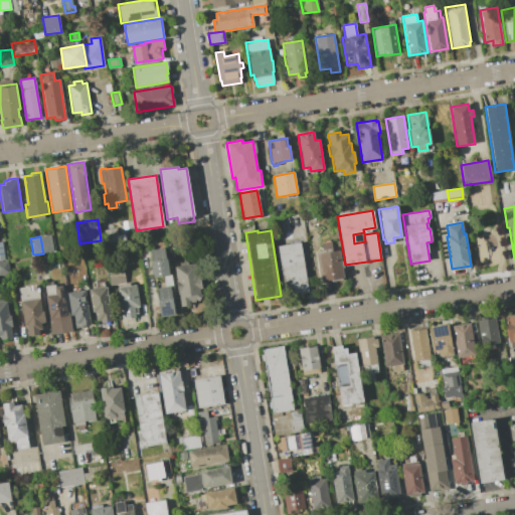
[(318,253),(318,249),(322,249),(321,243),(331,241),(332,247),(334,247),(335,250),(340,249),(344,278),(322,282),(318,253)]
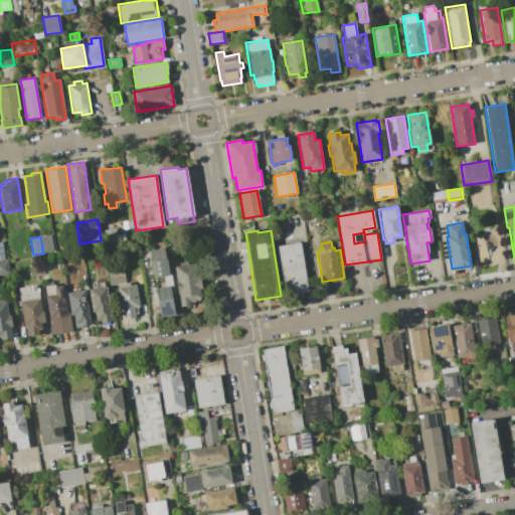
[(278,245),(300,242),(308,293),(285,297),(278,245)]
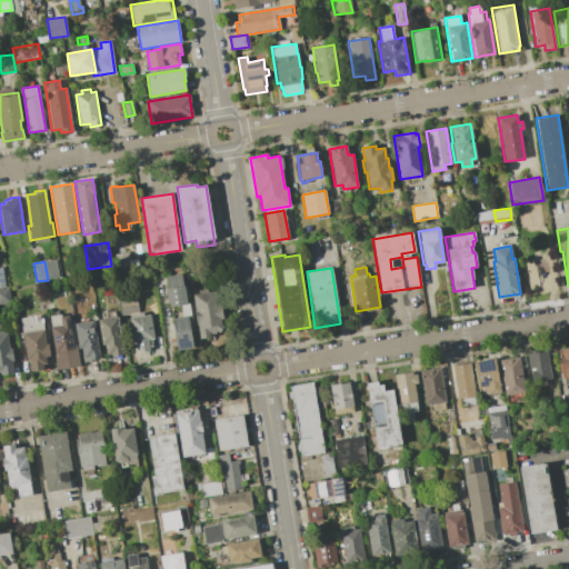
[(187,305),(169,307),(166,289),(168,288),(166,276),(182,273),(187,305)]
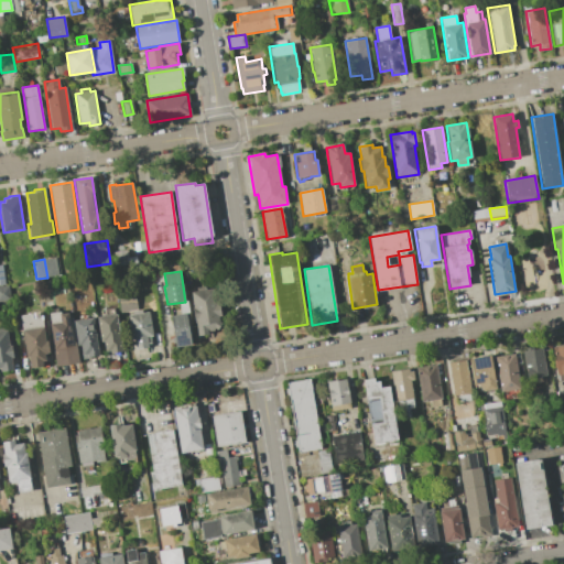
[(0,286),(8,285),(10,300),(0,301),(0,286)]
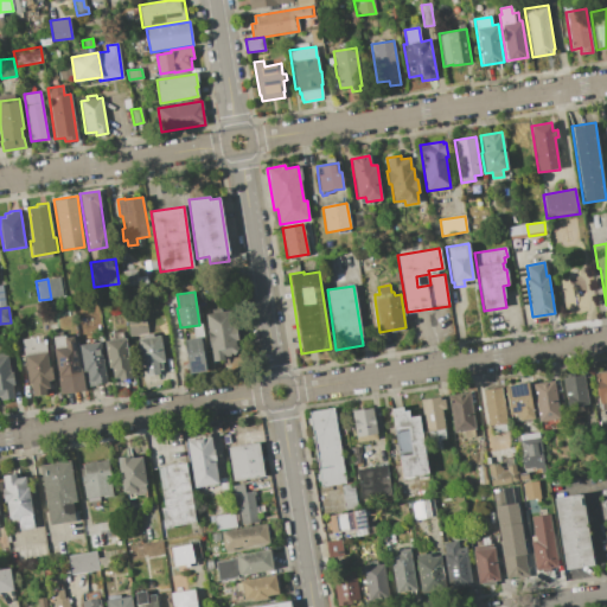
[(205,314),(212,313),(212,310),(221,308),(222,312),(232,310),(235,326),(236,326),(238,340),(236,340),(237,350),(234,357),(224,358),(224,359),(212,362),(210,344),(209,344),(208,331),(205,314)]
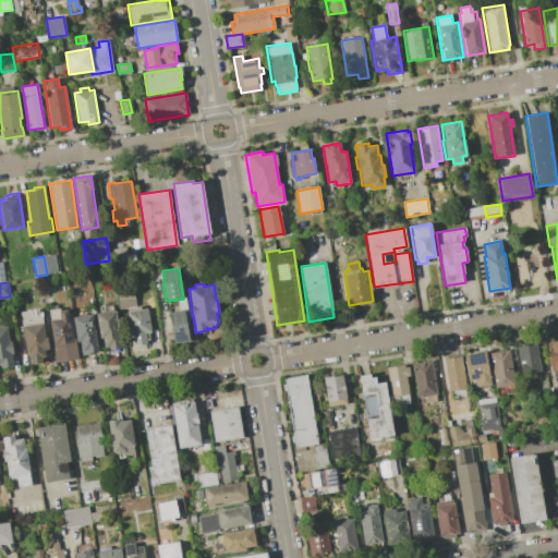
[(120,308),(117,289),(133,287),(135,306),(120,308)]
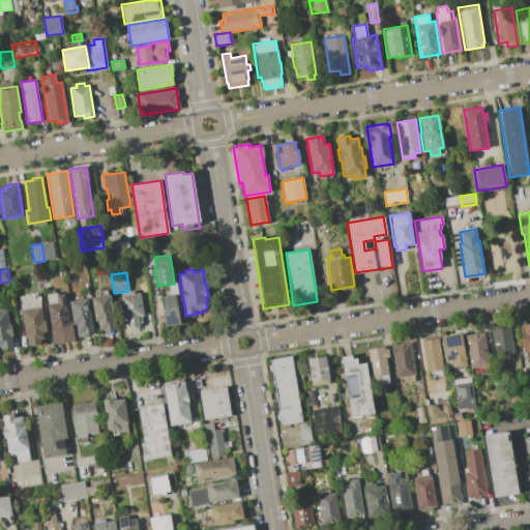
[(120,296),(125,295),(125,293),(134,291),(134,294),(140,293),(143,316),(140,316),(142,326),(127,328),(126,318),(124,319),(120,296)]
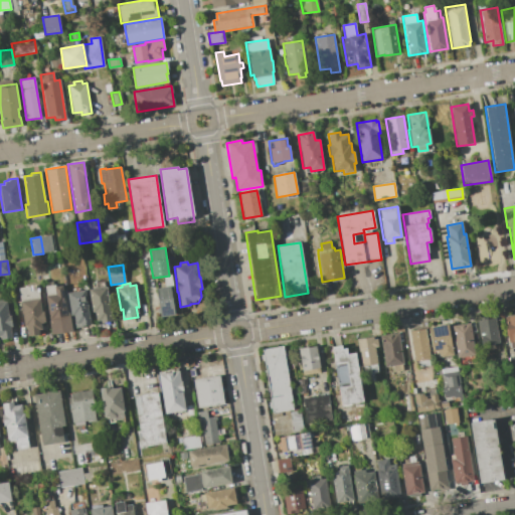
[(18,288),(38,285),(42,311),(43,311),(45,321),(42,322),(43,328),(39,329),(40,334),(28,336),(26,325),(24,326),(18,288)]
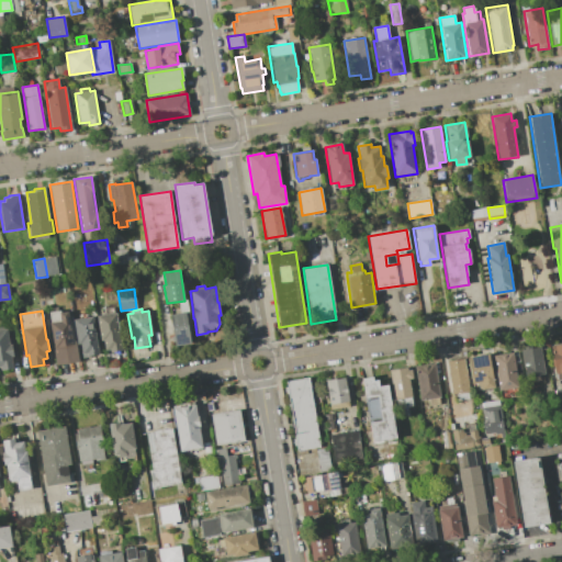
[(62,322),(51,323),(48,312),(60,311),(62,313),(59,313),(62,322)]
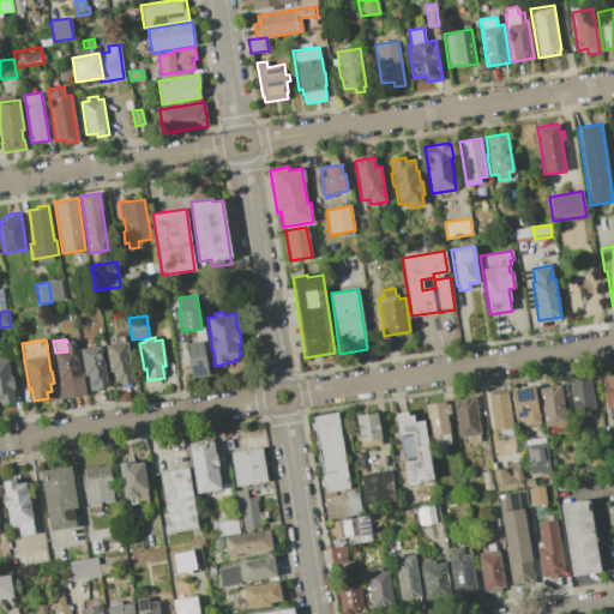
[(86,395),(61,398),(58,379),(59,379),(55,353),(67,351),(65,342),(67,342),(74,341),(79,373),(84,373),(86,395)]
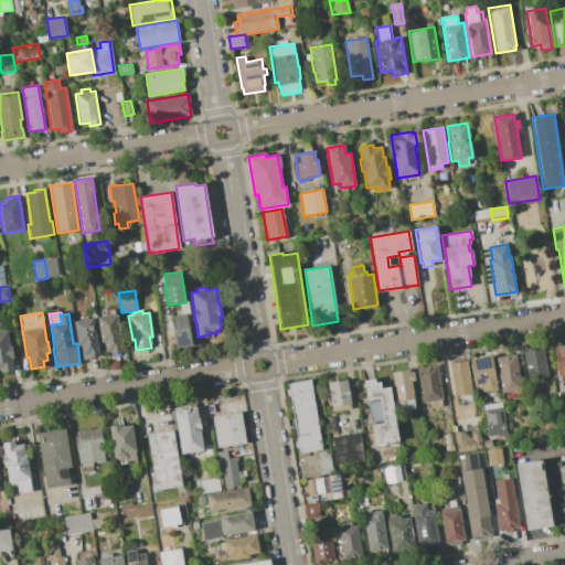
[(123,351),(110,353),(110,351),(105,352),(104,342),(100,343),(97,318),(117,315),(123,351)]
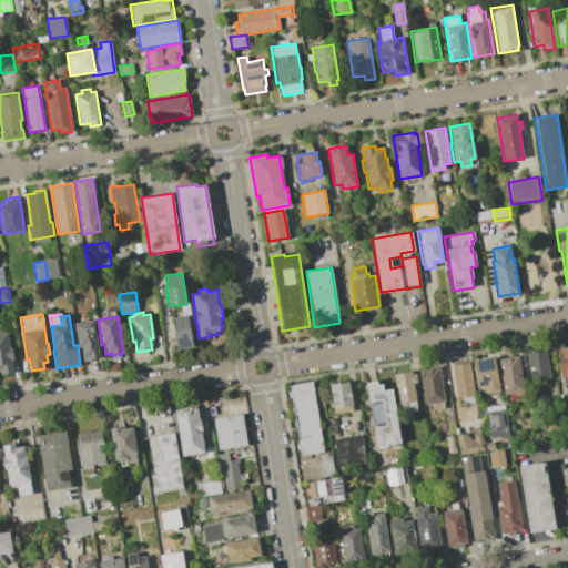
[(188,316),(192,347),(176,350),(172,318),(188,316)]
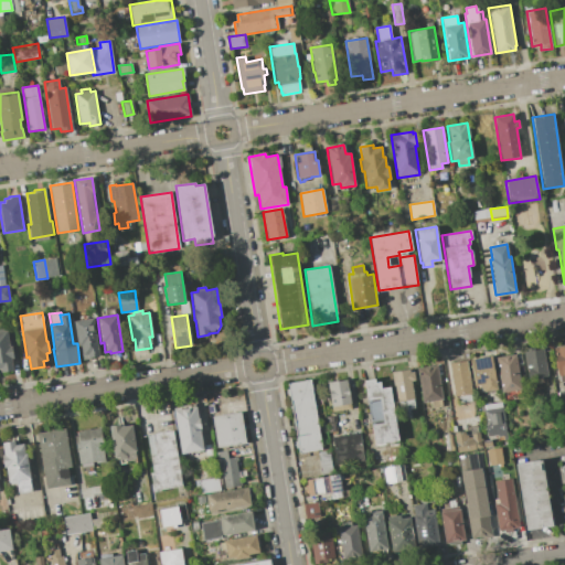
[(93,318),(98,356),(87,358),(87,354),(82,355),(81,345),(77,345),(74,321),(93,318)]
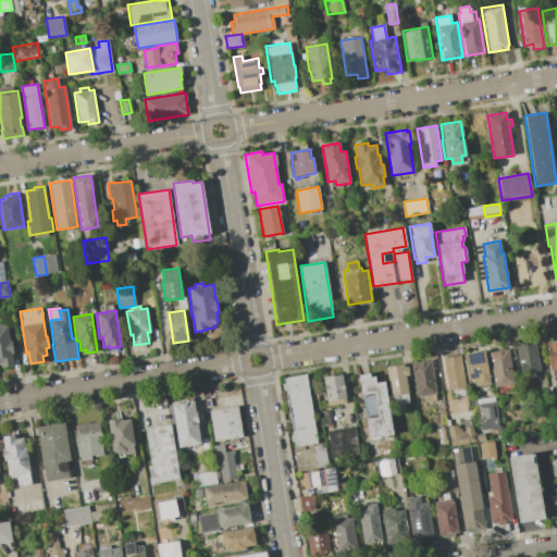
[(0,325),(7,325),(10,342),(14,364),(0,367),(0,325)]
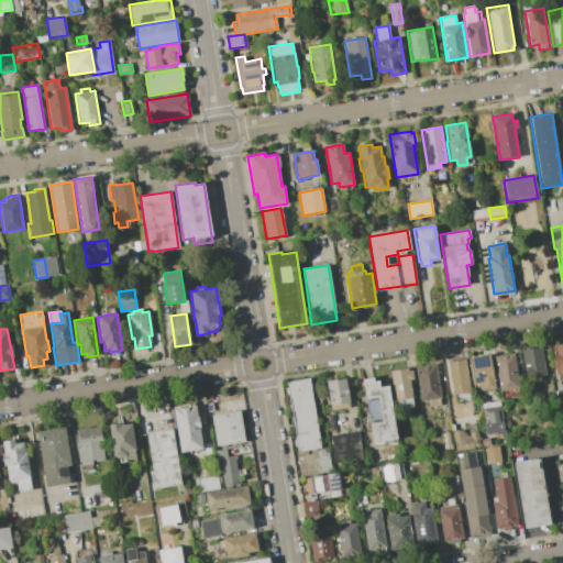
[(562,341),(562,379),(559,381),(558,374),(556,375),(552,348),(562,345),(562,342),(562,341)]
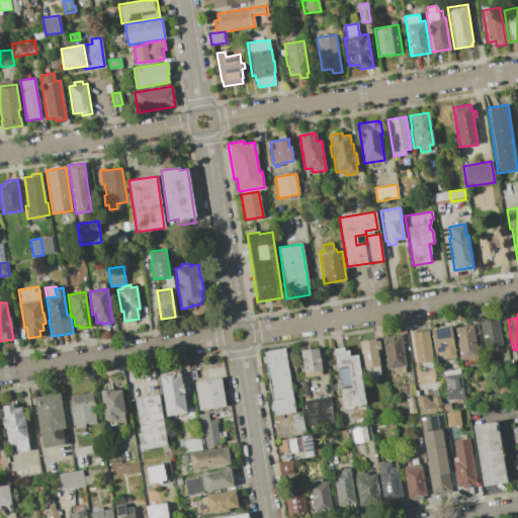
[(480,323),(481,323),(481,320),(487,319),(487,322),(498,320),(502,345),(484,348),(480,323)]
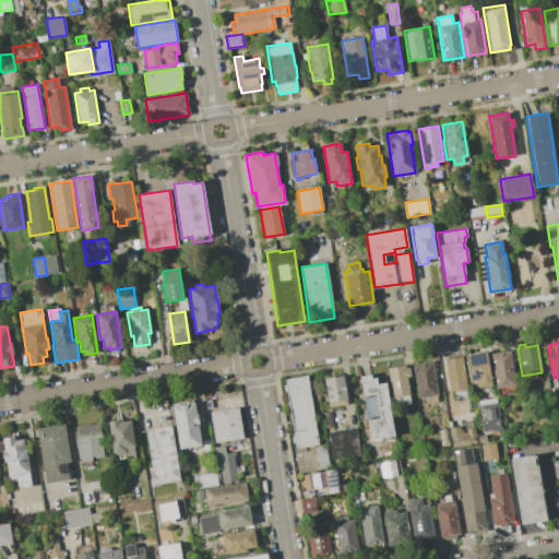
[(490,354),(510,351),(515,385),(496,389),(490,354)]
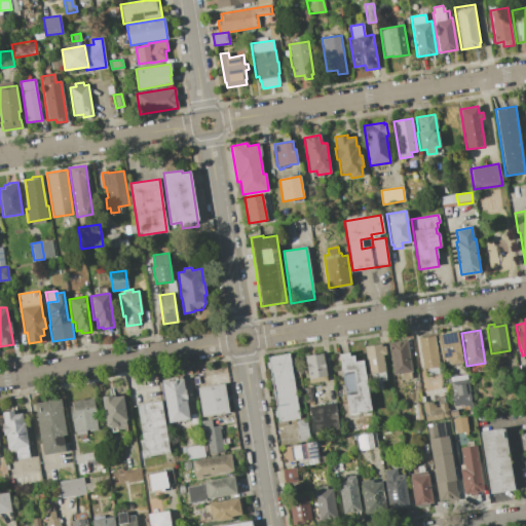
[(457,331),(462,363),(449,365),(448,361),(445,361),(445,359),(442,359),(438,334),(457,331)]
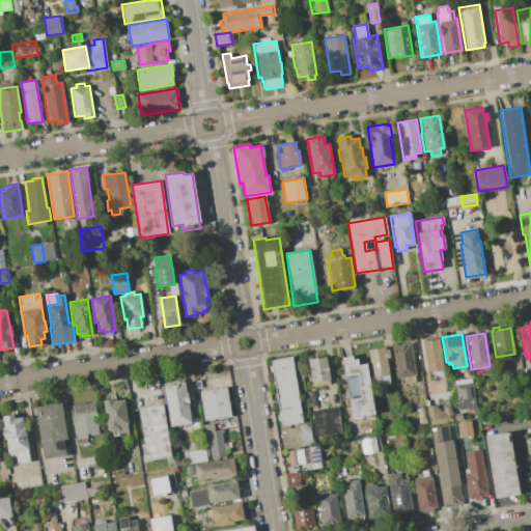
[(422,341),(439,338),(444,369),(442,370),(443,376),(431,379),(430,372),(427,372),(422,341)]
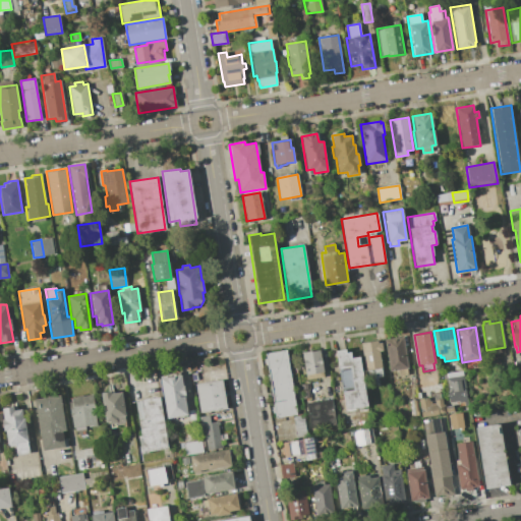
[(402,337),(408,368),(407,368),(408,375),(399,378),(398,370),(390,371),(385,340),(402,337)]
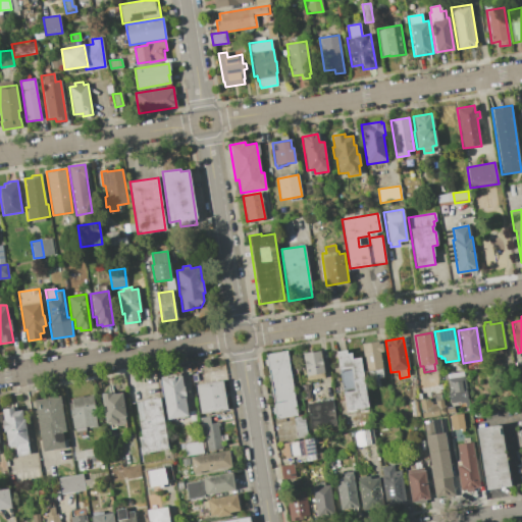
[(378,342),(378,344),(381,344),(382,352),(380,352),(384,376),(378,377),(379,386),(368,388),(361,344),(378,342)]
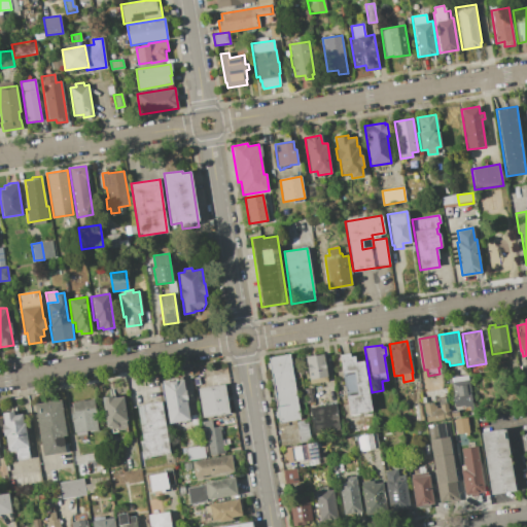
[(340,355),(361,351),(373,413),(350,417),(340,355)]
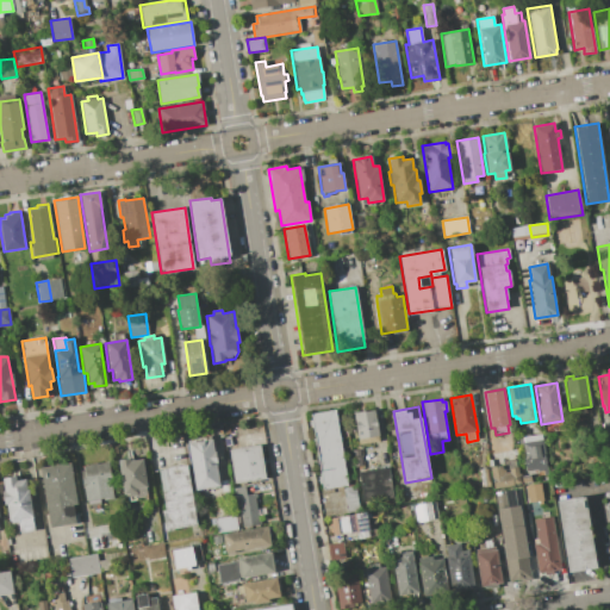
[(353,412),(374,409),(379,436),(358,440),(353,412)]
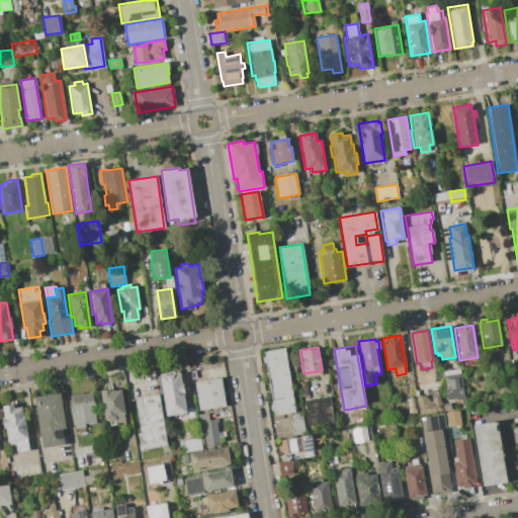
[(263,351),(284,348),(285,355),(263,359),(263,357),(264,356),(263,351)]
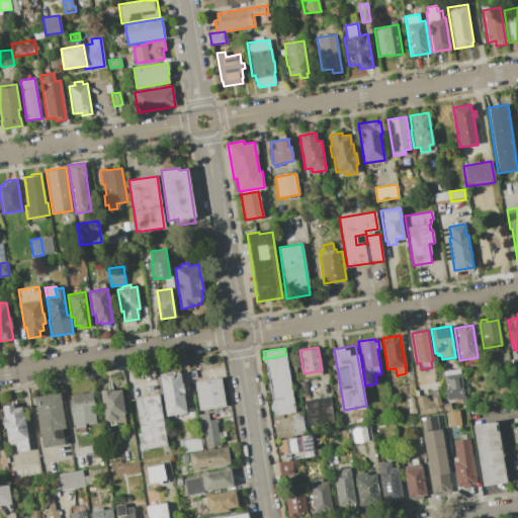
[(285,355),(263,359),(264,363),(265,363),(266,367),(287,364),(285,355)]
